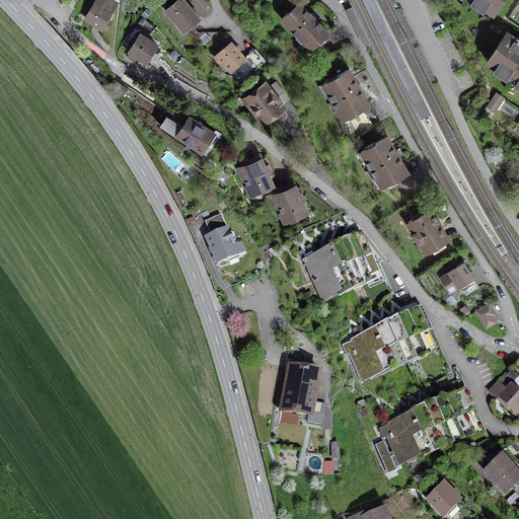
[(117,2),(113,0),(96,0),(96,1),(94,0),(90,0),(85,10),(89,12),(85,18),(101,27),(117,2)]
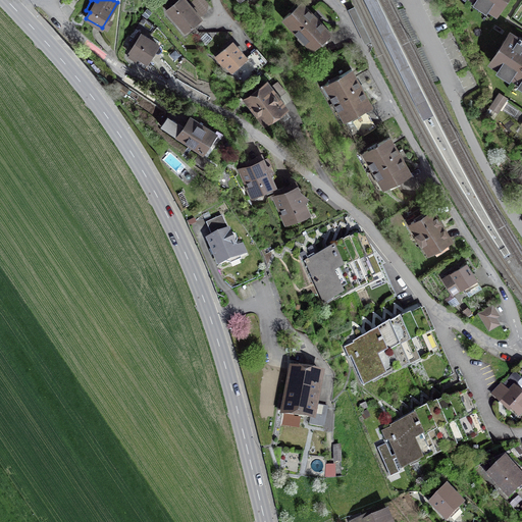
[(187,0),(178,0),(167,10),(185,31),(198,19),(188,6),(191,3),(187,0)]
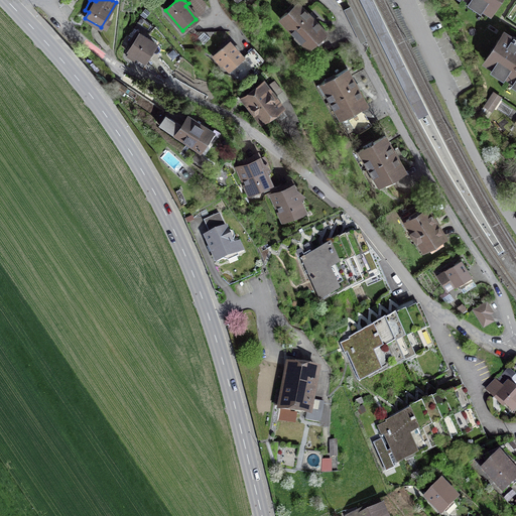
[(498,0),(473,0),(491,11),(498,0)]
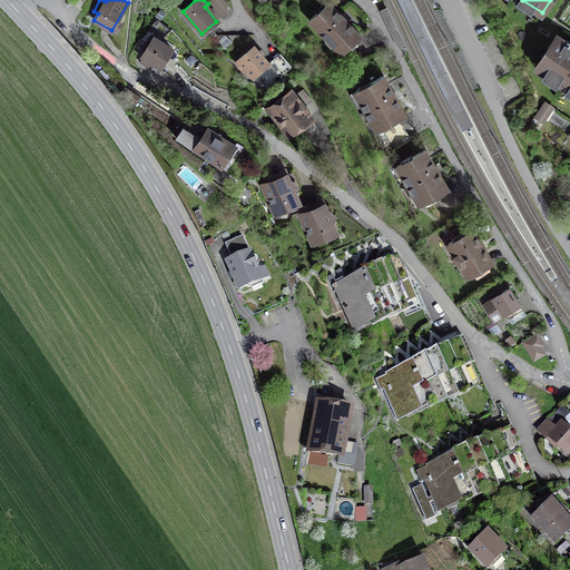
[(361,36),(330,2),(310,20),(342,53),(336,58),(349,71),(362,58),(350,46),(361,36)]
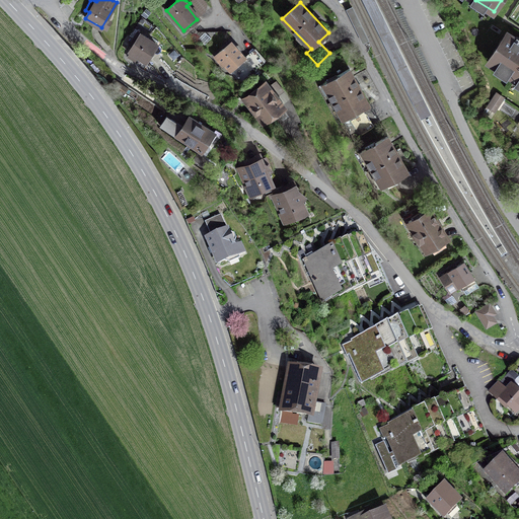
[(156,44),(138,31),(130,44),(134,46),(130,52),(145,62),(156,44)]
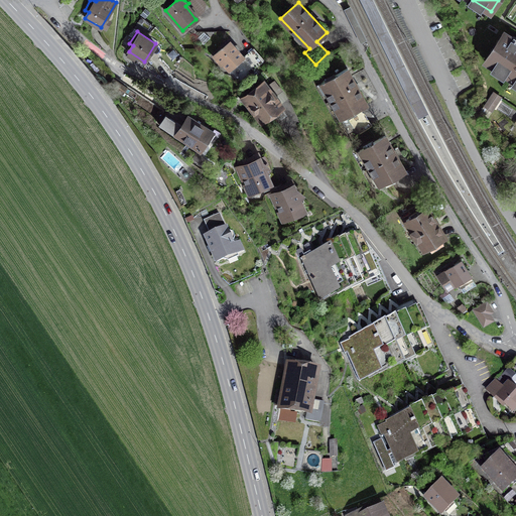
[(515,41),(504,33),(487,60),(515,80),(515,41)]
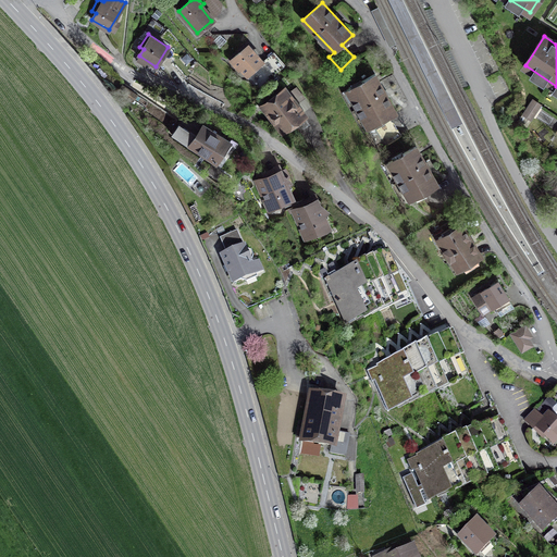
[(262,62),(248,46),(231,61),(237,69),(240,66),(247,75),(262,62)]
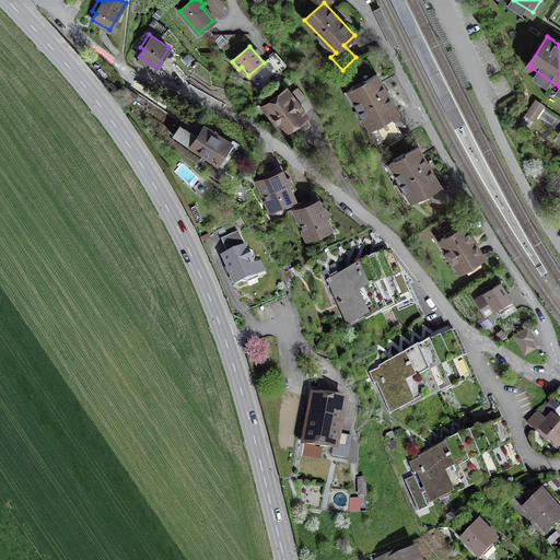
[(398,113),(377,74),(349,90),(371,128),(398,113)]
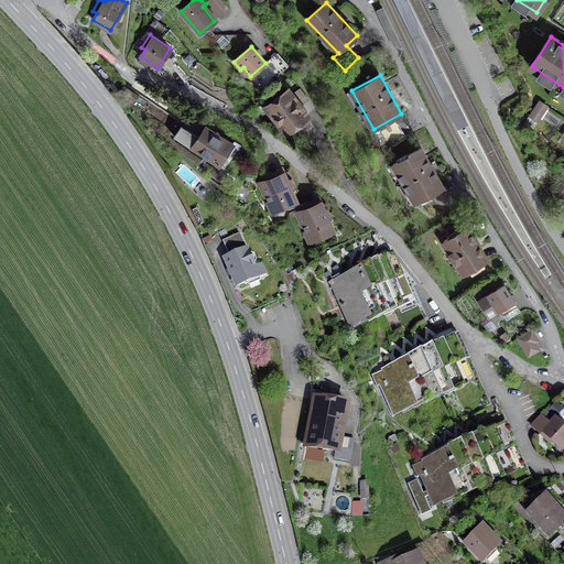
[(125,87),(120,94),(134,102),(139,96),(125,87)]
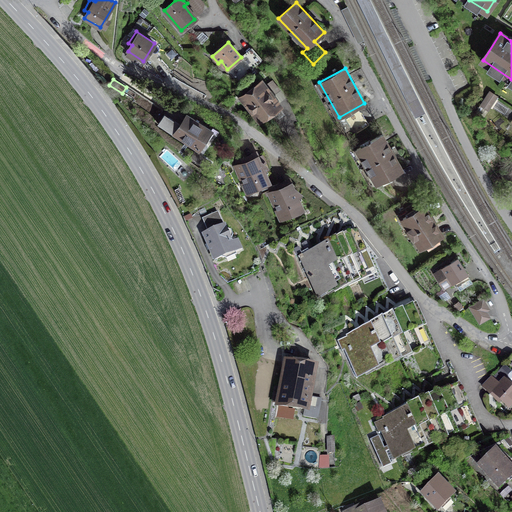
[(278,105),(262,83),(243,98),(259,119),(278,105)]
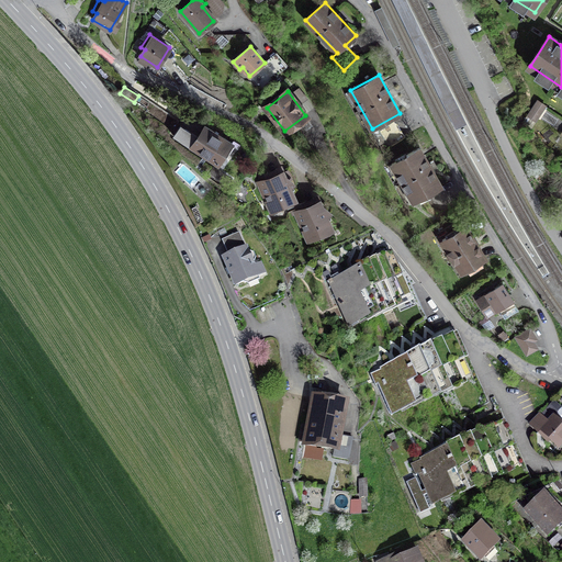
[(528,114),(536,120),(546,105),(538,101),(528,114)]
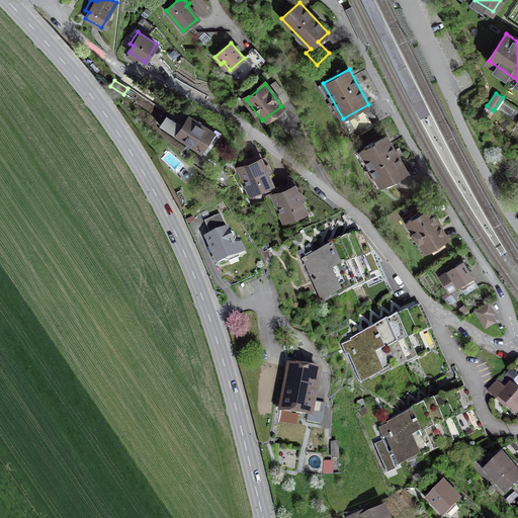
[(360,136),(373,126),(361,110),(348,119),(360,136)]
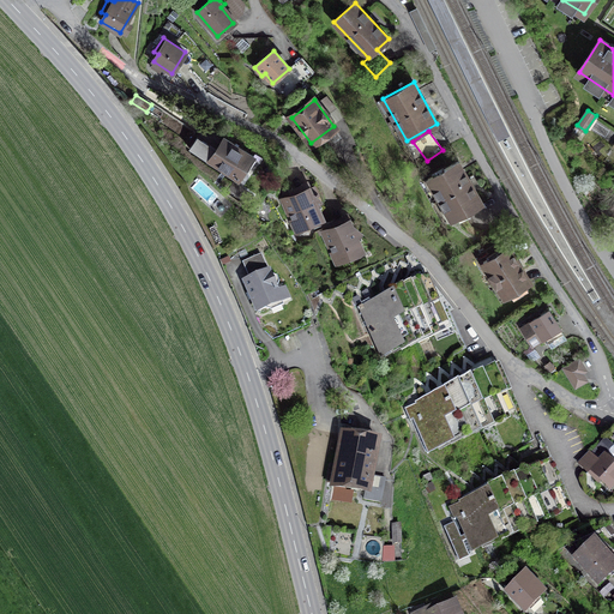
[(253,156),(224,138),(209,161),(238,180),(253,156)]
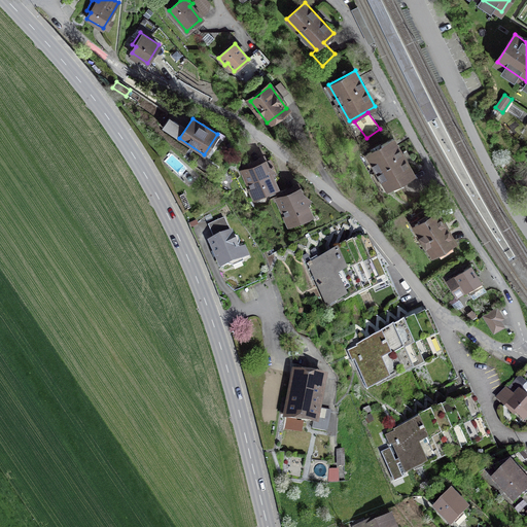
[(393,139),(367,153),(388,189),(414,174),(393,139)]
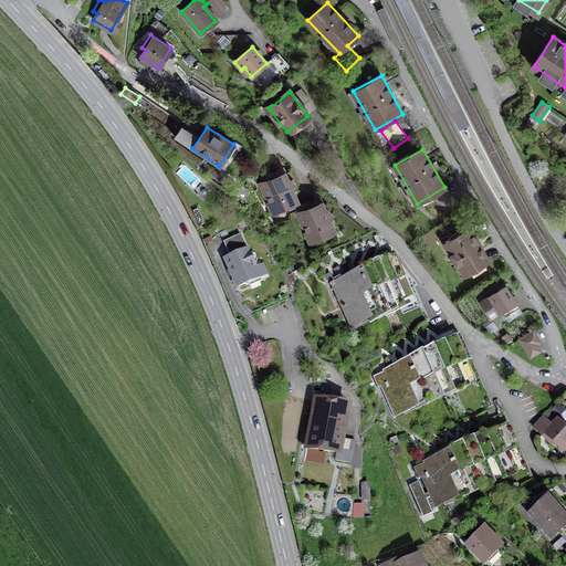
[(216,168),(210,178),(223,187),(230,178),(216,168)]
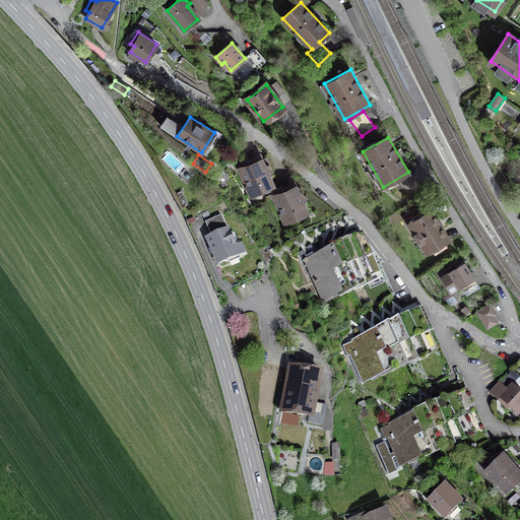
[(247,159),(240,164),(244,172),(242,173),(252,194),(262,189),(264,193),(273,188),(268,175),(270,171),(265,166),(264,167),(260,159),(249,164),(247,159)]
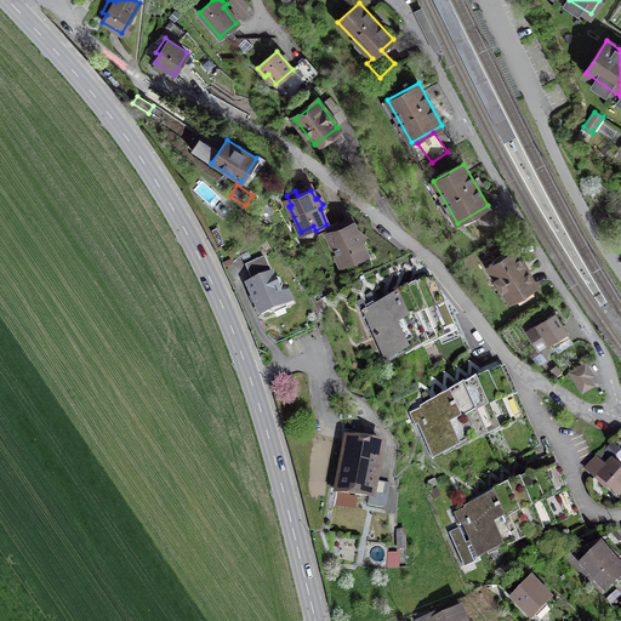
[(336,223),(328,228),(331,238),(330,239),(341,265),(365,254),(360,240),(364,237),(357,231),(355,231),(352,222),(339,228),(336,223)]
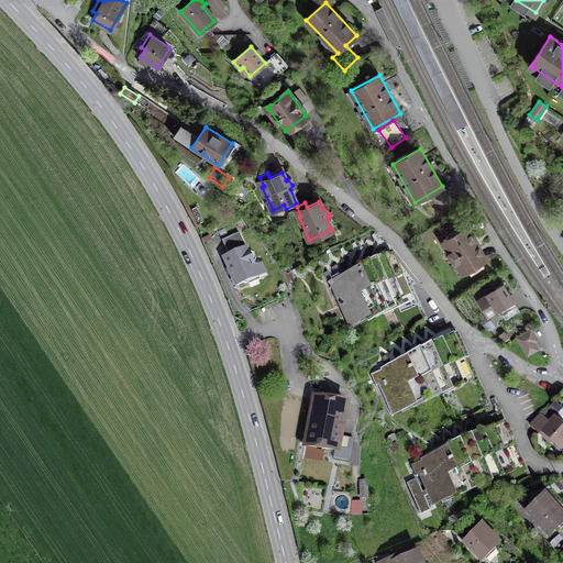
[(466,225),(443,240),(450,250),(448,251),(455,264),(457,263),(464,273),(487,258),(466,225)]
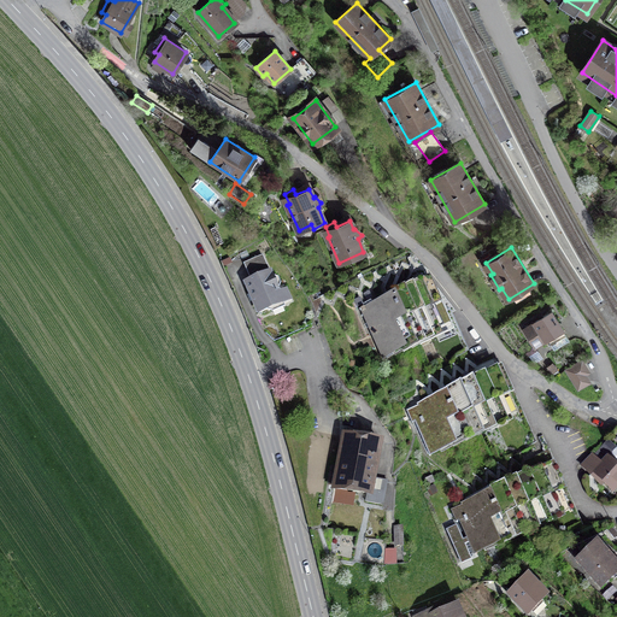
[(263,256),(245,264),(251,278),(245,282),(259,315),(283,304),(278,291),(281,283),(278,278),(271,275),(263,256)]
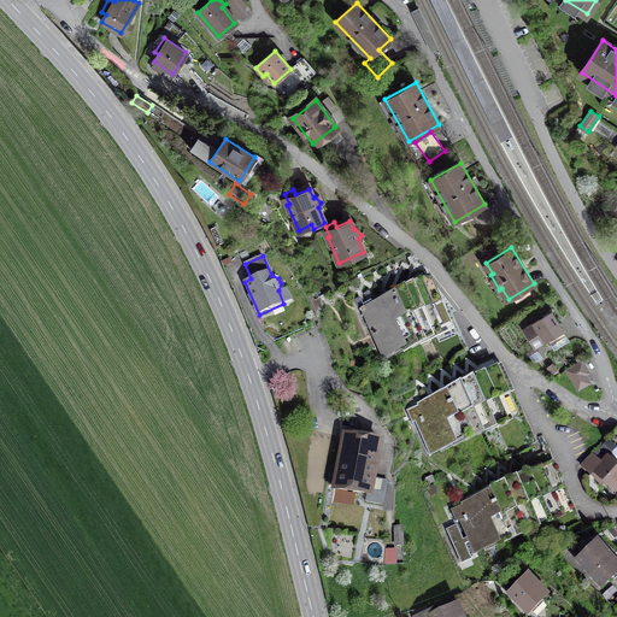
[(366,310),(362,312),(382,357),(422,339),(434,363),(459,352),(444,317),(450,313),(440,292),(436,293),(433,295),(428,282),(416,288),(405,293),(393,298),(377,305),(366,310)]
